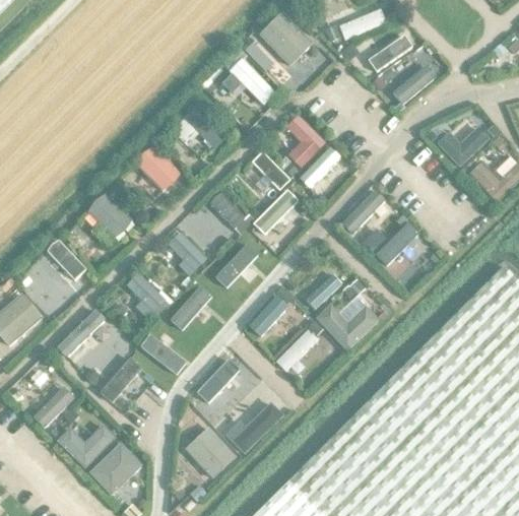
[(343,39),(385,21),(380,8),(338,25),(343,39)]
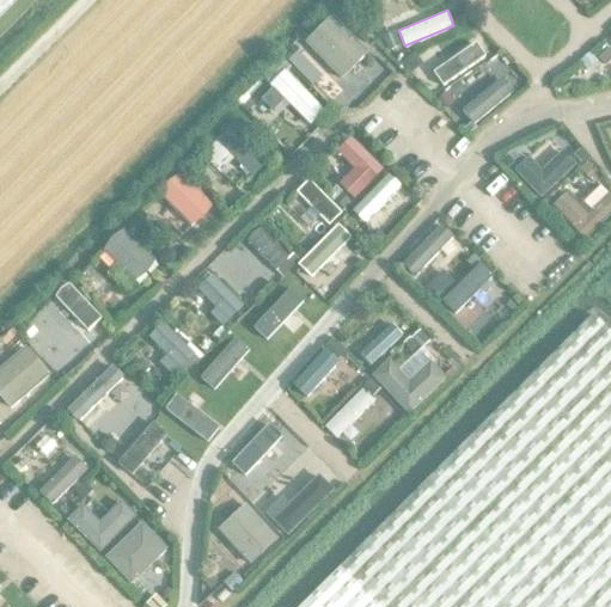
[(330,14),(304,41),(340,77),(366,50),(330,14)]
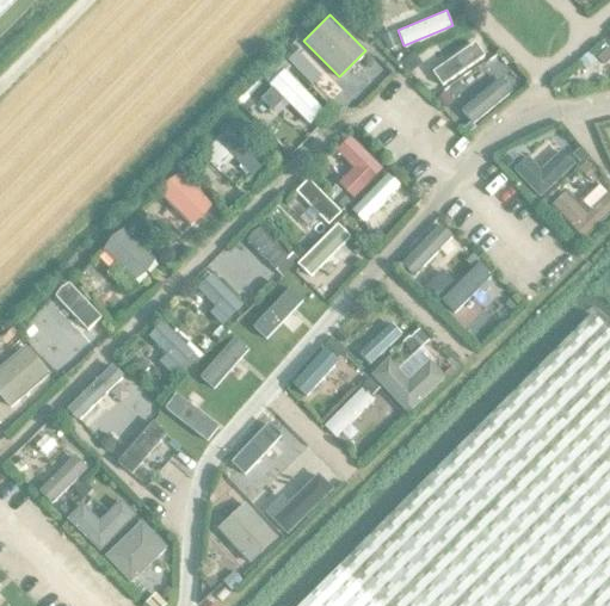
[(481,57),(470,42),(431,68),(442,84),(481,57)]
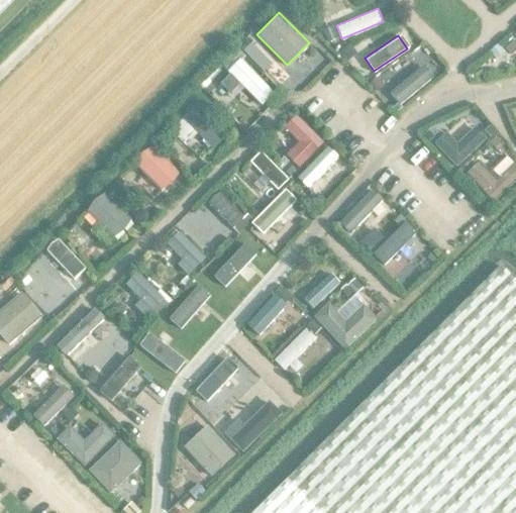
[(272,93),(237,60),(228,70),(262,103),(272,93)]
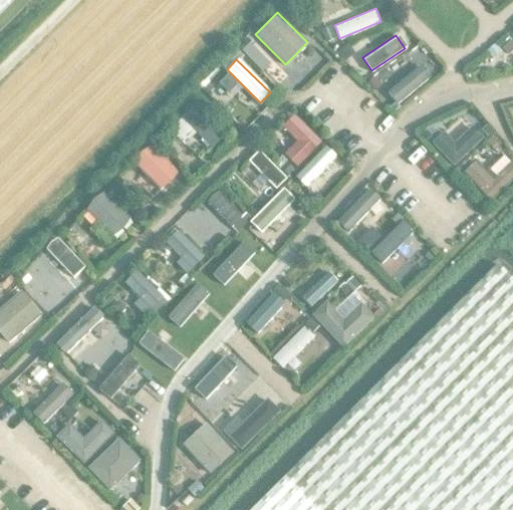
[(397,102),(430,76),(420,64),(387,90),(397,102)]
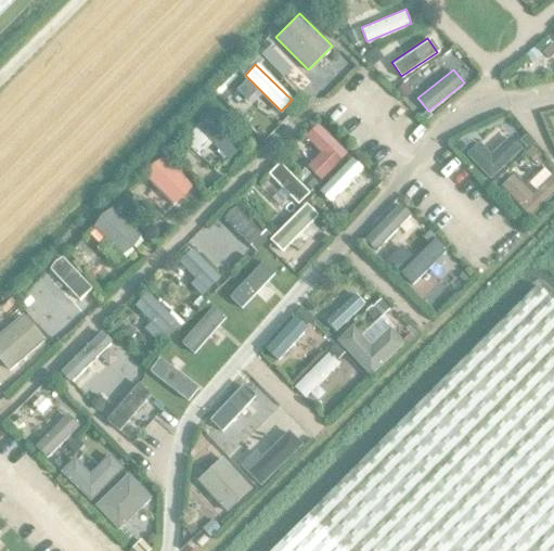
[(228,159),(239,149),(206,115),(195,126),(228,159)]
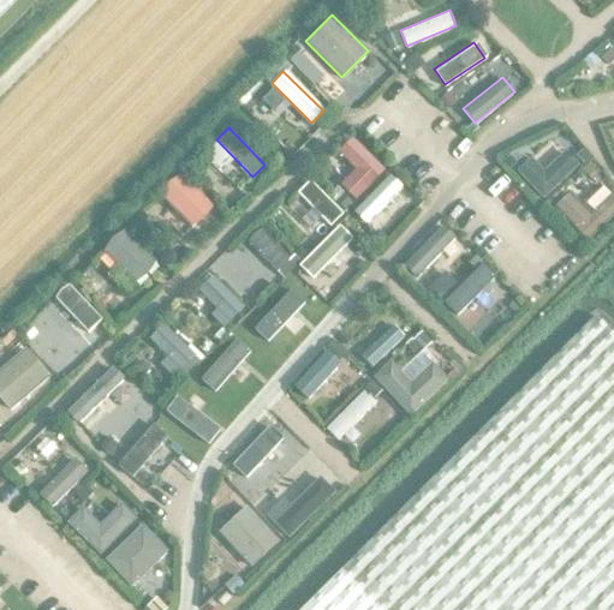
[(383,169),(349,137),(335,150),(357,171),(340,187),(352,203),(383,169)]
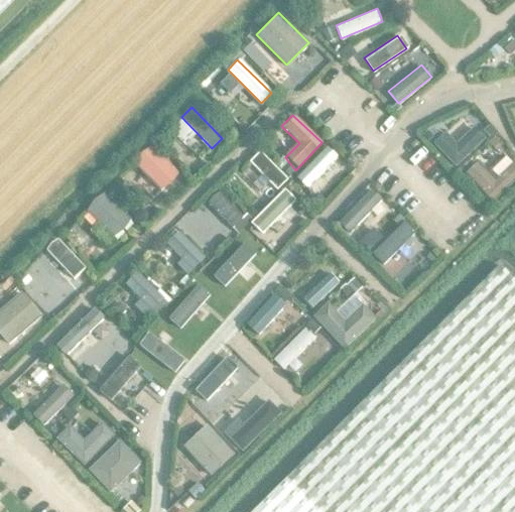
[(484,138),(472,127),(458,142),(444,129),(432,144),(455,166),(484,138)]
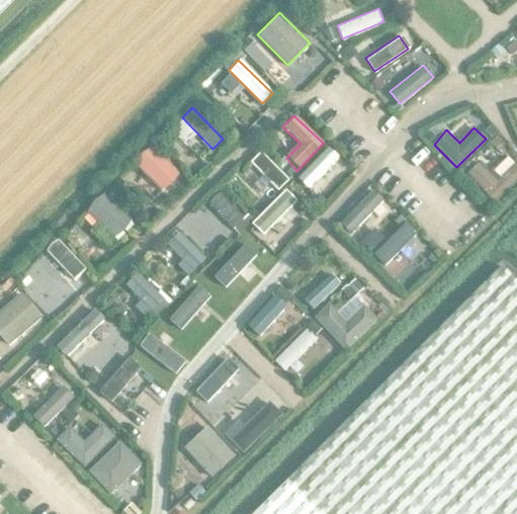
[(142,152),(134,163),(160,190),(172,183),(179,172),(153,145),(142,152)]
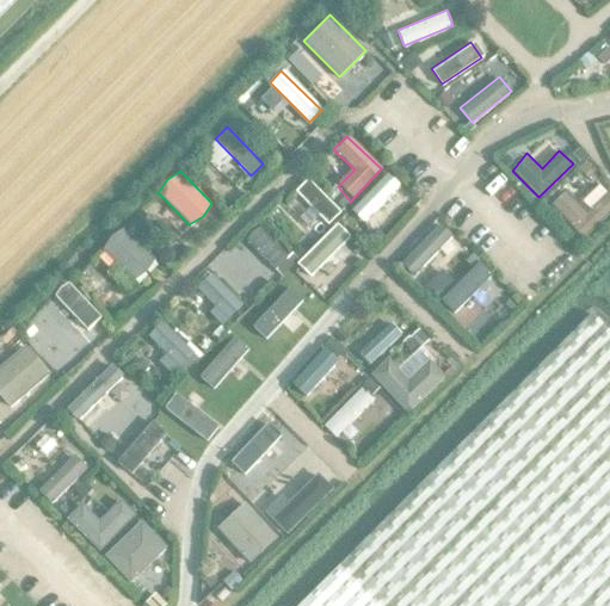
[(398,184),(386,172),(350,209),(362,221),(398,184)]
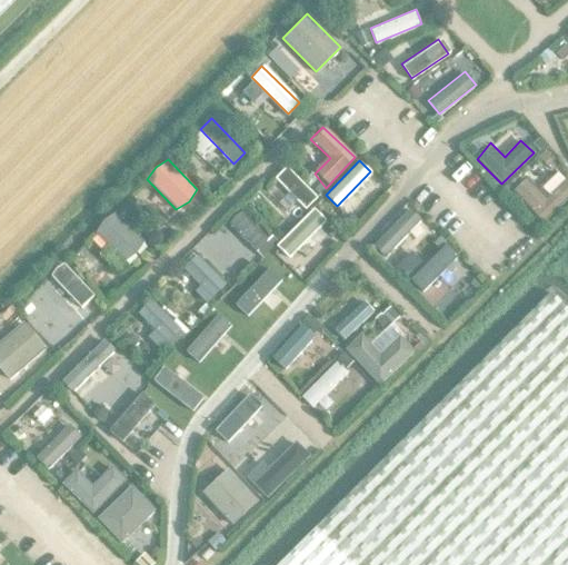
[(316,197),(286,166),(275,177),(305,207),(316,197)]
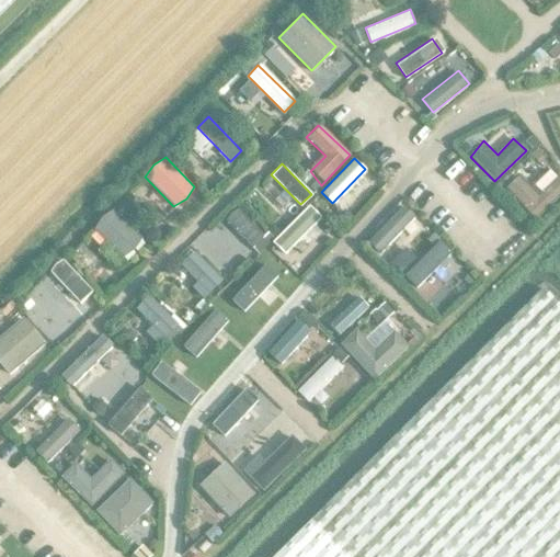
[(535,192),(517,175),(504,189),(532,216),(559,189),(559,175),(555,172),(535,192)]
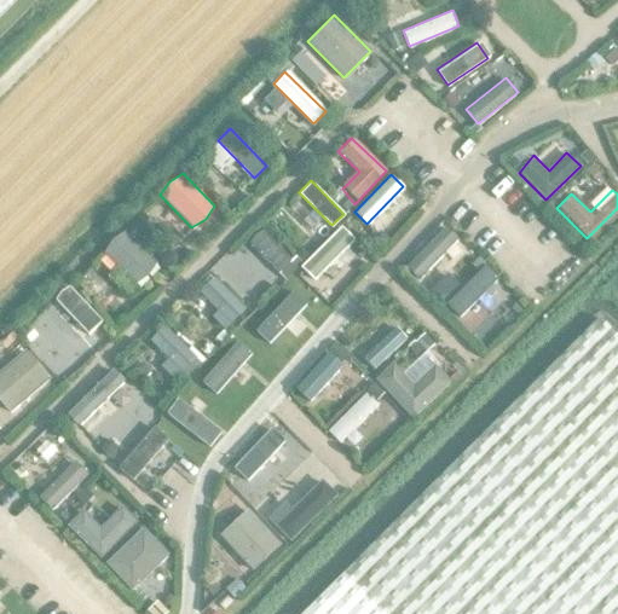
[(313,278),(352,238),(340,226),(301,266),(313,278)]
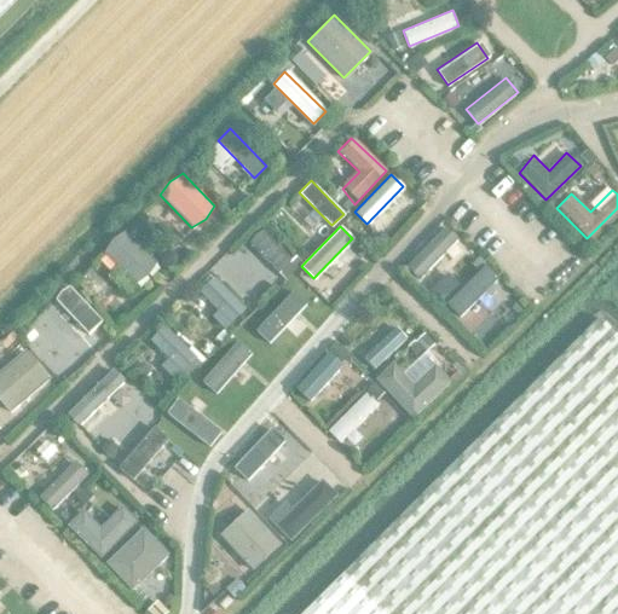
[(419,278),(457,238),(445,226),(405,266),(419,278)]
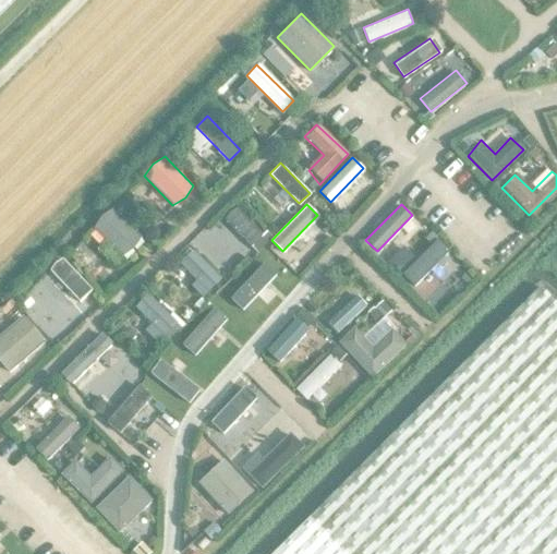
[(257,240),(262,233),(237,206),(229,212),(225,218),(250,244),(257,240)]
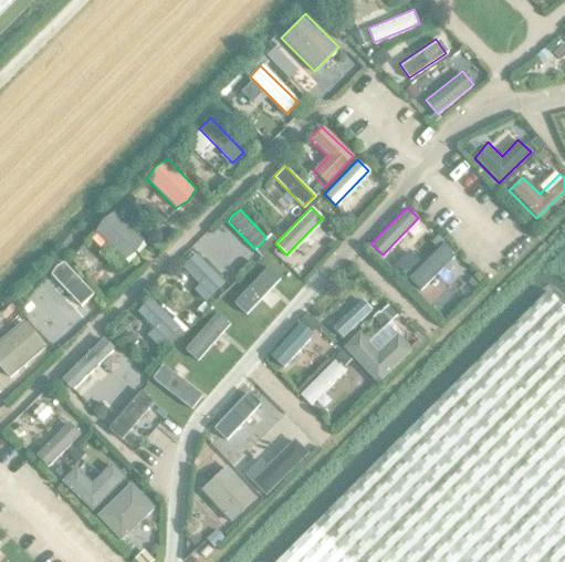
[(114,210),(102,218),(94,230),(123,259),(135,251),(143,239),(114,210)]
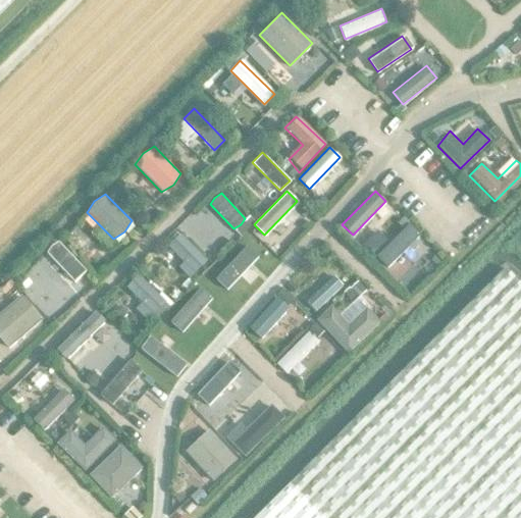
[(419,234),(408,222),(376,255),(387,266),(419,234)]
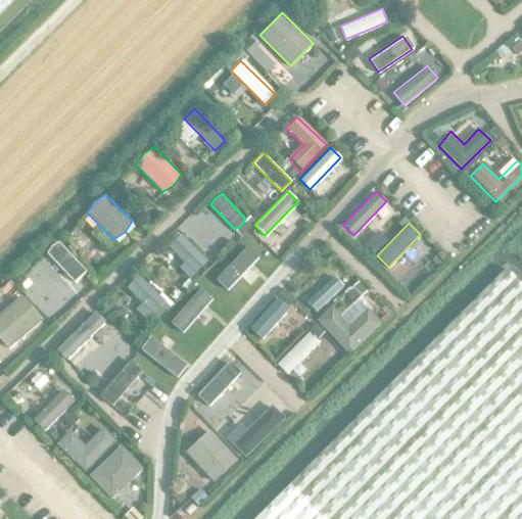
[(193,270),(200,266),(204,258),(180,234),(173,238),(169,245),(193,270)]
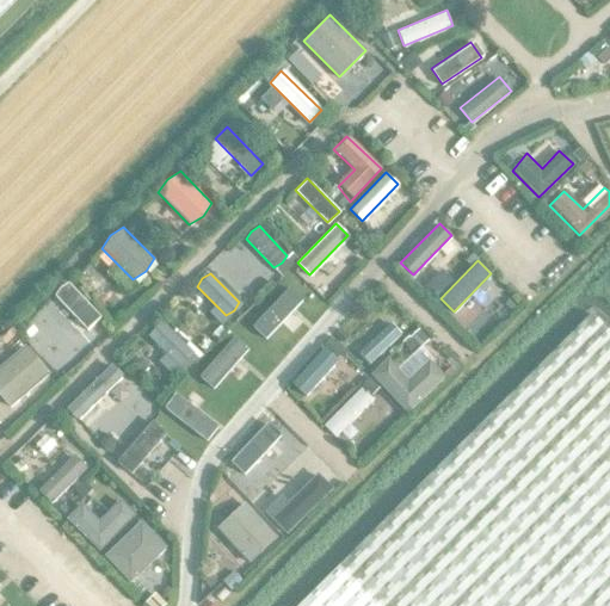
[(94,323),(99,315),(67,282),(60,286),(54,295),(85,327),(94,323)]
